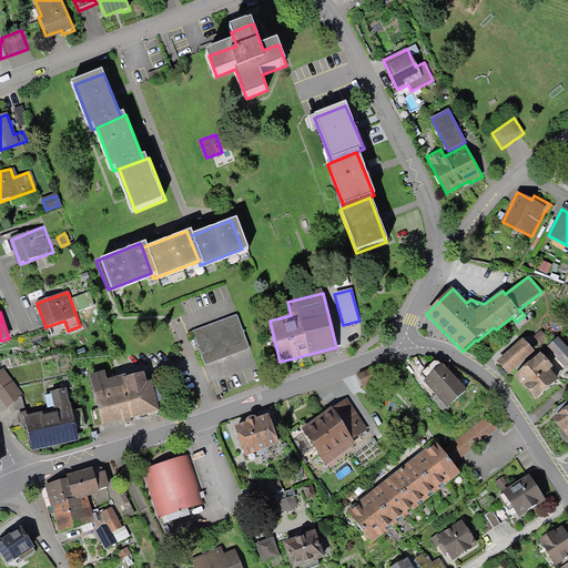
[(237,314),(192,331),(205,365),(250,348),(237,314)]
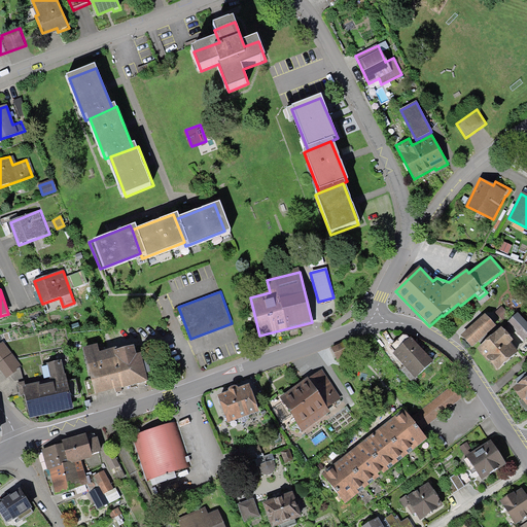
[(502,307),(495,313),(502,320),(510,314),(502,307)]
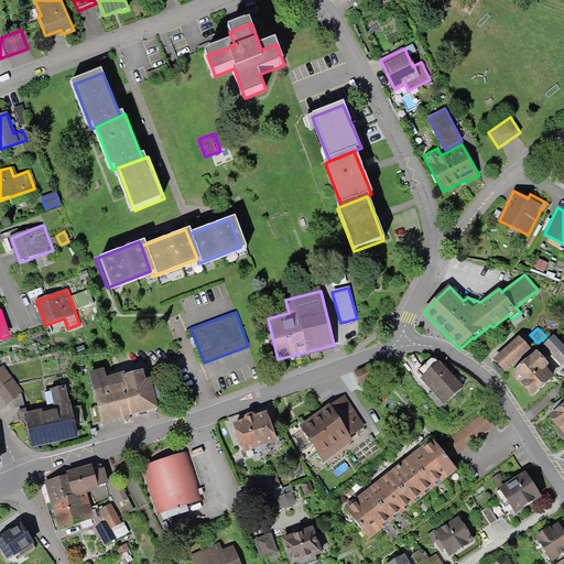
[(514,365),(521,359),(531,349),(519,336),(494,358),(506,372),(514,365)]
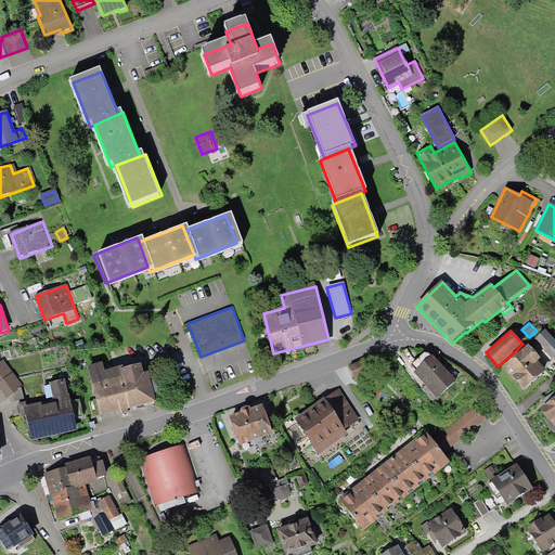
[(554,340),(546,332),(537,340),(552,359),(554,355),(554,340)]
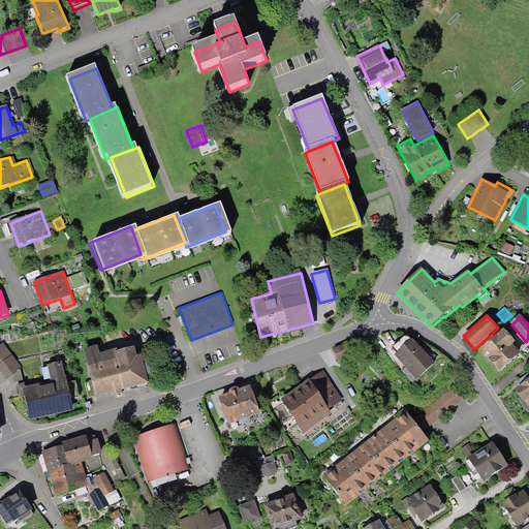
[(489,337),(483,342),(486,346),(479,351),(488,361),(489,361),(499,372),(520,353),(514,346),(516,343),(503,330),(492,340),(489,337)]
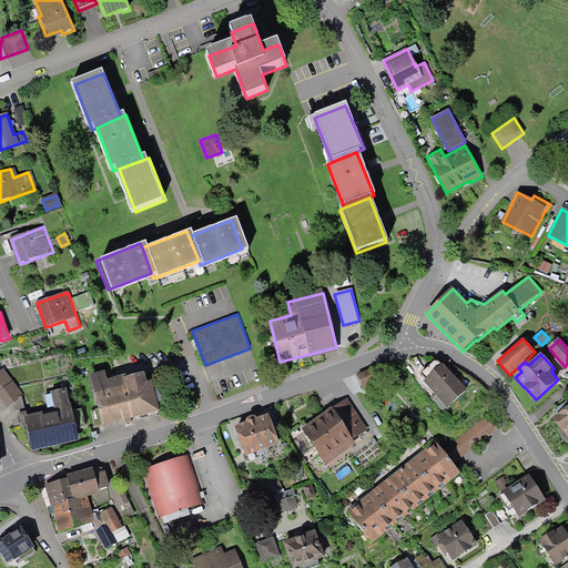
[(438,362),(434,362),(421,374),(426,379),(424,382),(436,396),(433,399),(445,412),(467,391),(443,365),(442,366),(438,362)]
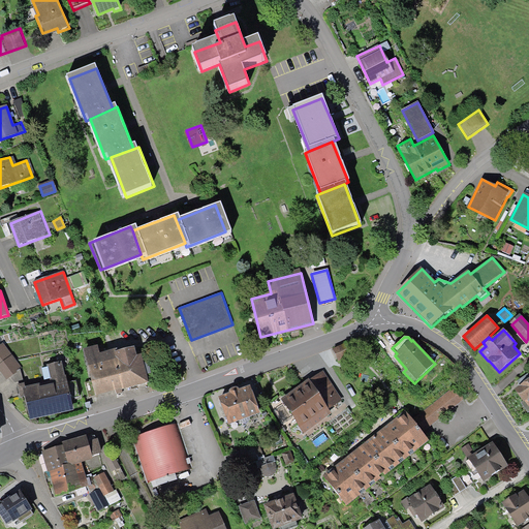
[(345,343),(333,348),(338,361),(350,356),(345,343)]
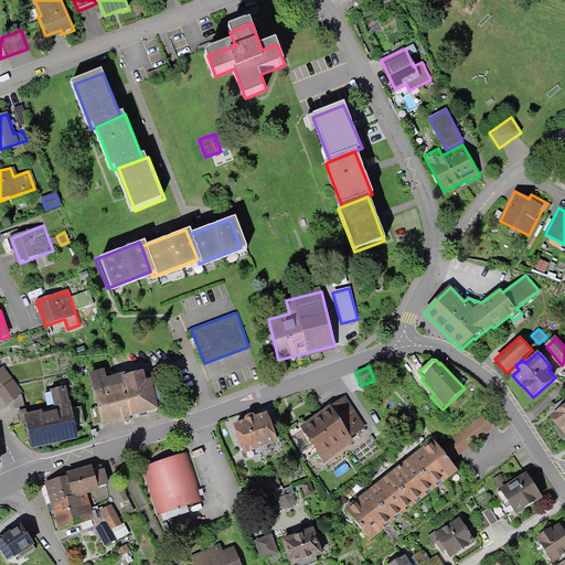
[(3,368),(0,370),(0,393),(8,403),(22,393),(3,368)]
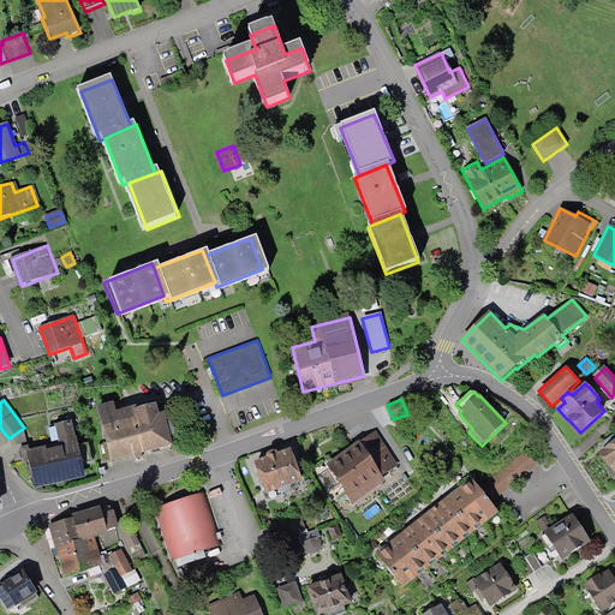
[(115,404),(97,408),(111,460),(142,453),(142,454),(172,447),(169,436),(175,434),(172,419),(167,421),(165,410),(160,411),(157,404),(136,408),(135,406),(117,411),(115,404)]
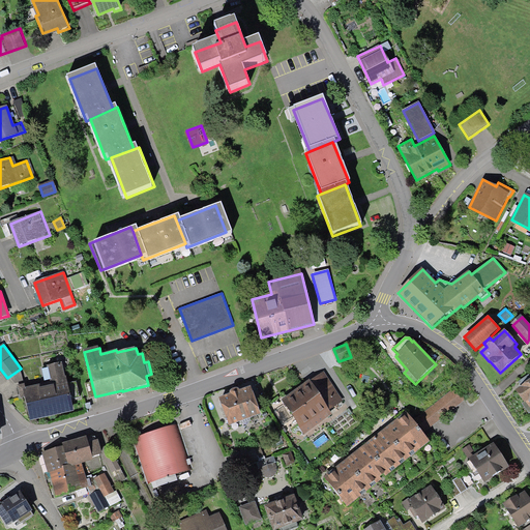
[(72,411),(71,402),(79,401),(75,380),(63,382),(59,363),(45,366),(47,379),(25,383),(24,379),(17,380),(19,390),(25,389),(31,419),(72,411)]
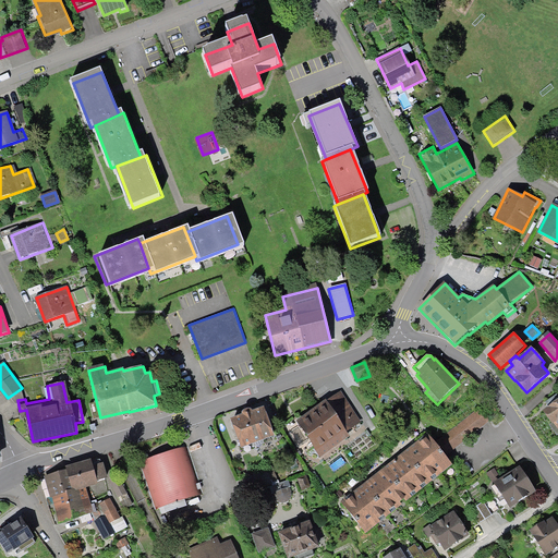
[(362,422),(339,390),(295,422),(323,458),(352,437),(349,432),(362,422)]
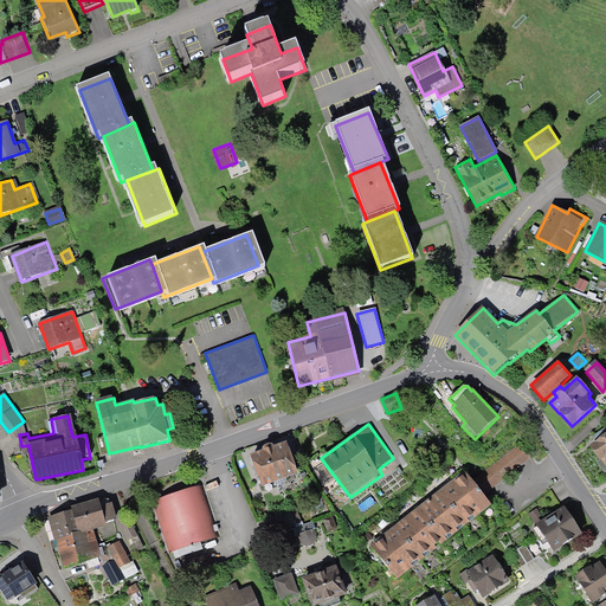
[(605,434),(590,447),(605,472),(605,471),(605,434)]
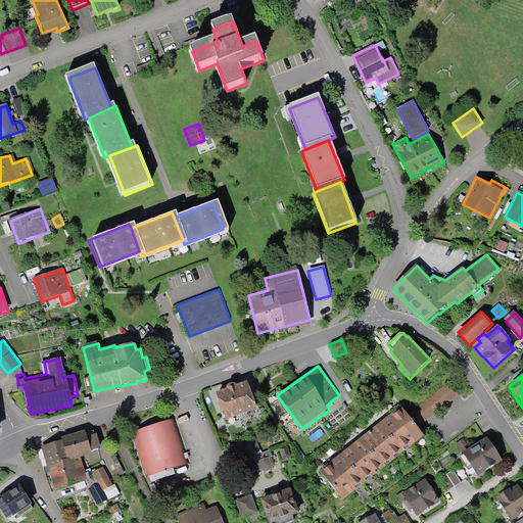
[(228,389),(217,393),(226,420),(257,409),(247,382),(236,386),(235,383),(227,386),(228,389)]
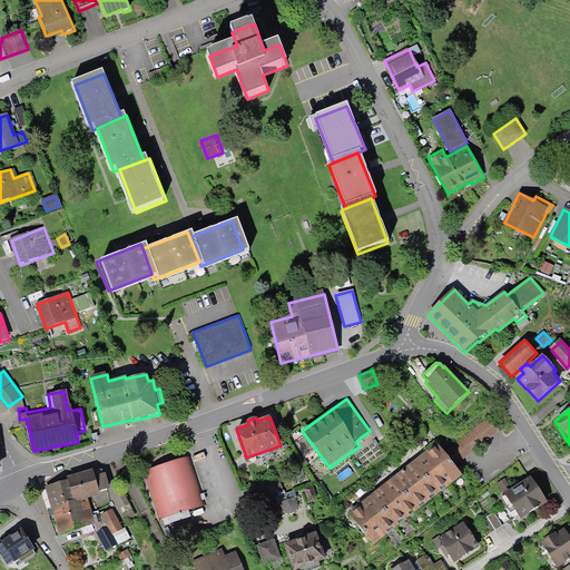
[(489,416),(448,452),(458,463),(499,429),(489,416)]
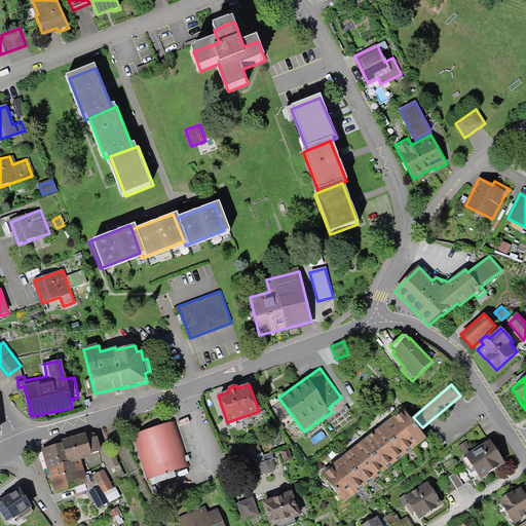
[(403,409),(321,474),(344,503),(426,440),(403,409)]
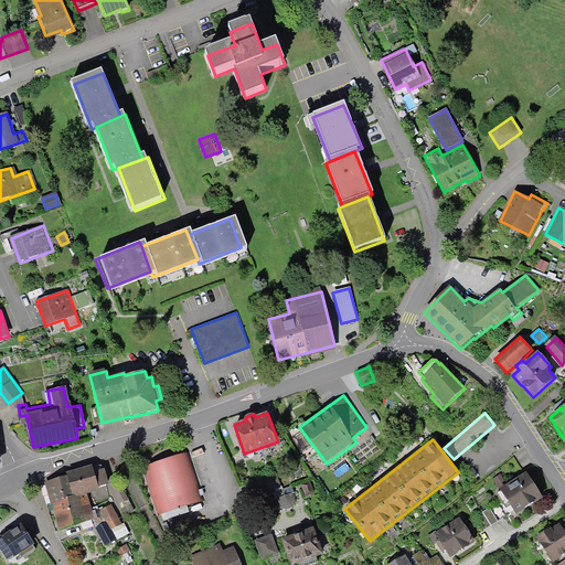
[(188,450),(140,467),(157,515),(204,500),(188,450)]
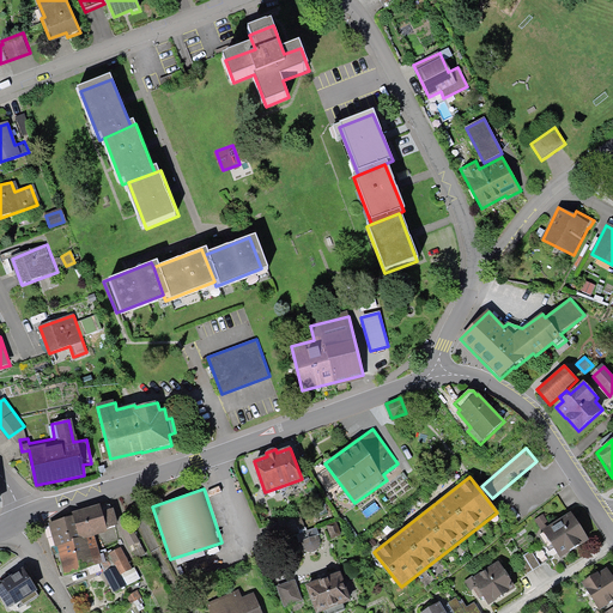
[(73,517),(79,541),(95,538),(108,533),(107,530),(120,527),(114,508),(103,510),(101,504),(72,513),(73,517)]
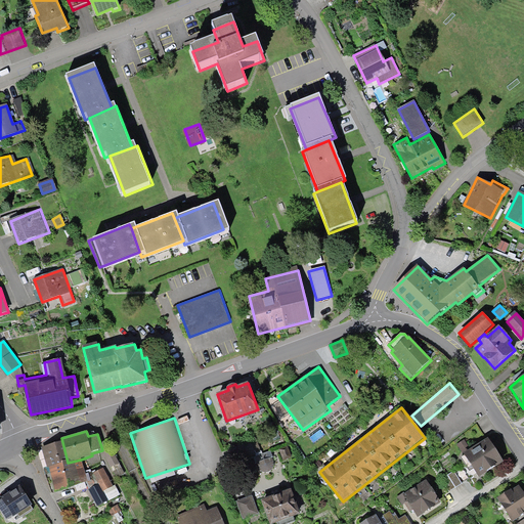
[(504,462),(488,439),(464,455),(479,478),(504,462)]
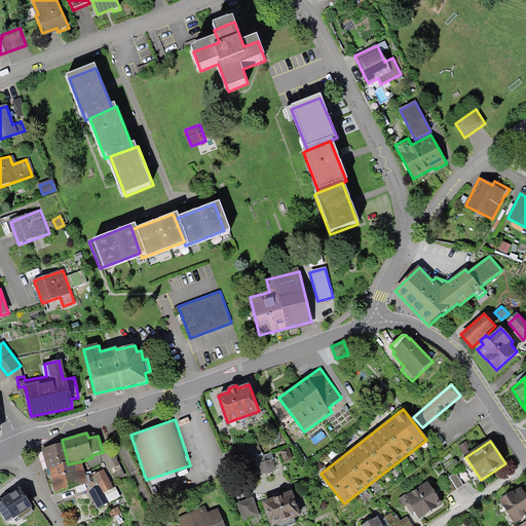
[(68,464),(63,444),(42,449),(47,471),(49,471),(68,464)]
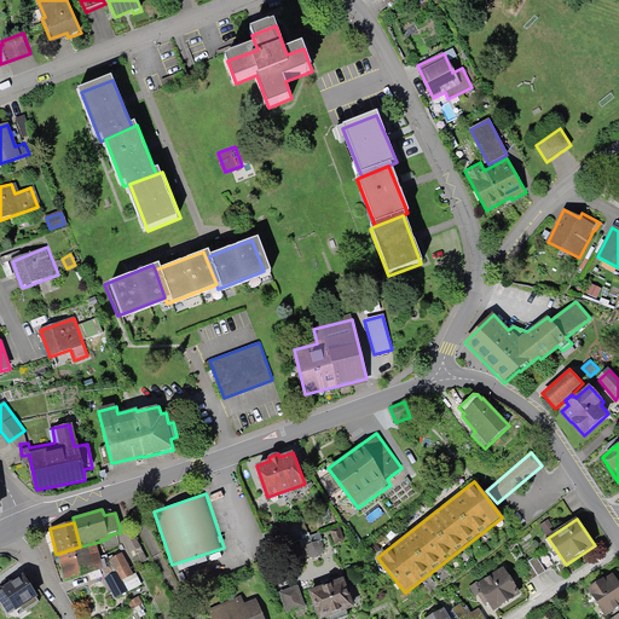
[(339,527),(330,531),(334,543),(343,539),(339,527)]
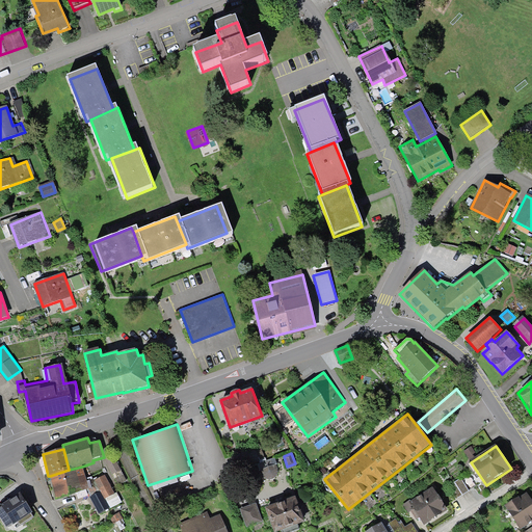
[(277,463),(275,458),(256,466),(258,471),(260,470),(262,475),(264,478),(266,479),(269,480),(273,479),(275,478),(277,475),(278,472),(277,469),(276,464),(277,463)]
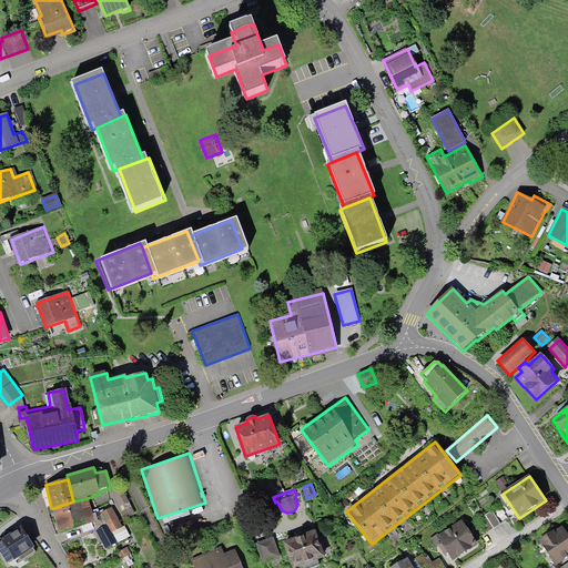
[(94,523),(88,498),(73,501),(53,508),(59,531),(94,523)]
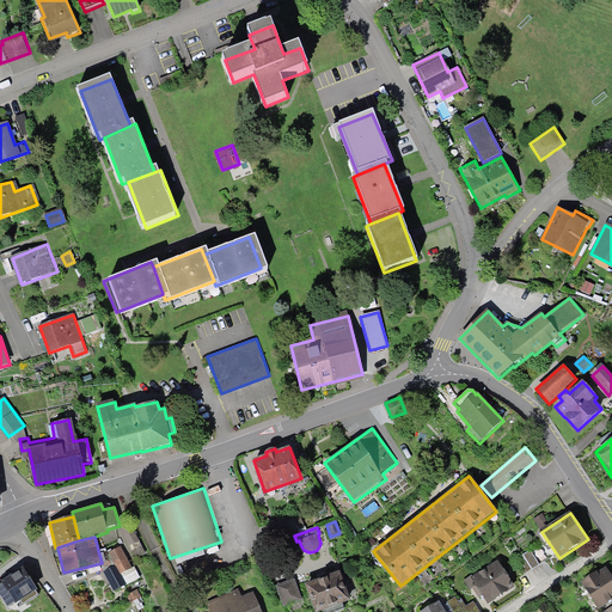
[(122,548),(109,554),(115,567),(104,571),(114,591),(127,585),(121,575),(133,569),(122,548)]
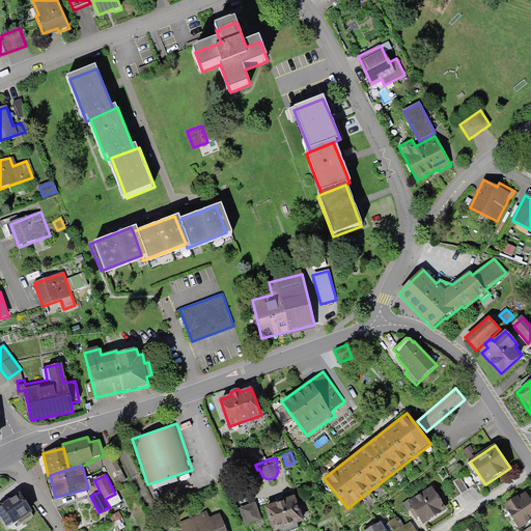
[(460,478),(447,486),(455,498),(468,491),(460,478)]
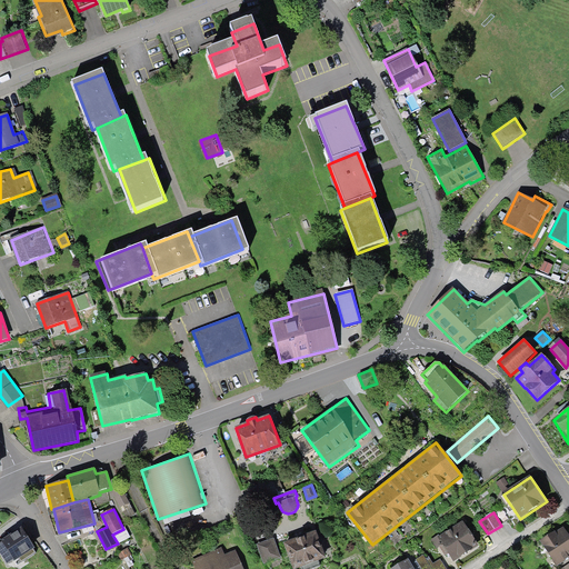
[(437,536),(429,541),(436,551),(442,547),(453,563),(480,546),(465,522),(439,539),(437,536)]
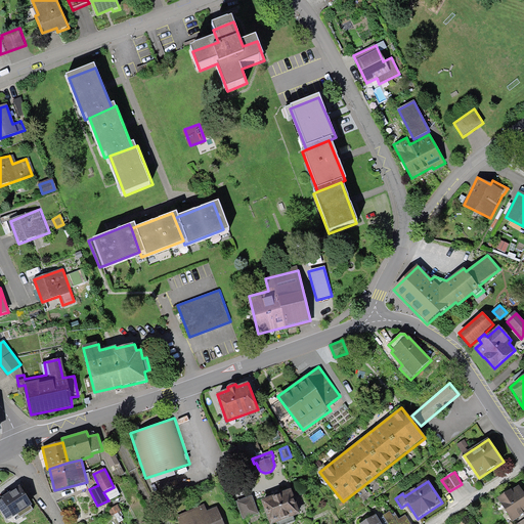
[(2,499),(0,500),(0,508),(7,519),(12,516),(13,517),(18,514),(19,517),(32,509),(30,507),(31,506),(17,485),(9,491),(10,492),(1,498),(2,499)]
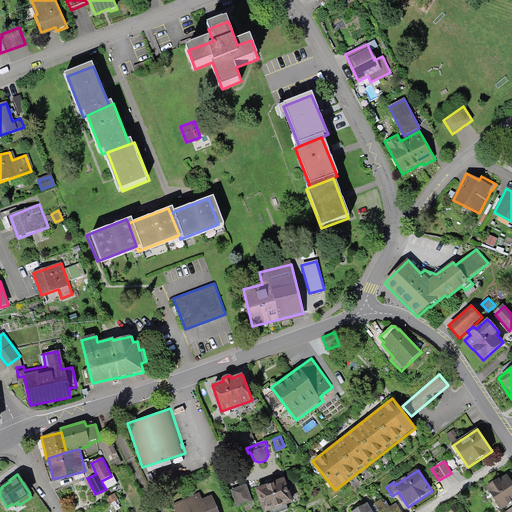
[(511,480),(508,474),(488,486),(500,508),(511,500),(511,480)]
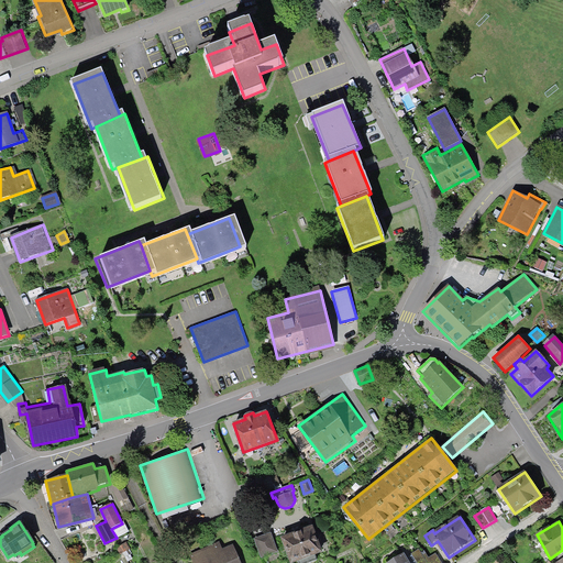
[(315,528),(282,540),(289,562),(291,562),(297,562),(309,562),(315,561),(312,556),(323,553),(315,528)]
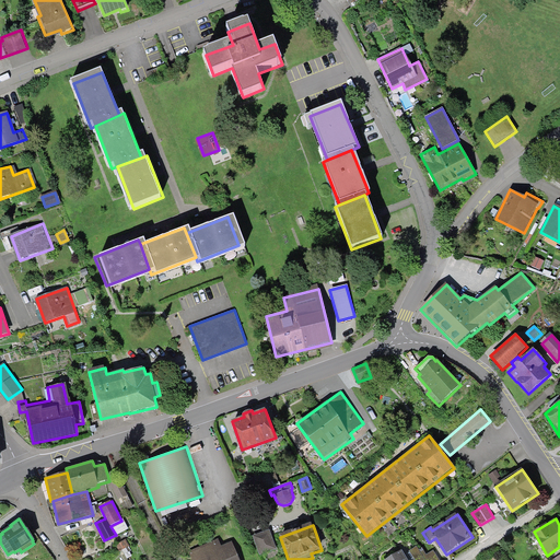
[(270,529),(254,535),(260,555),(277,549),(270,529)]
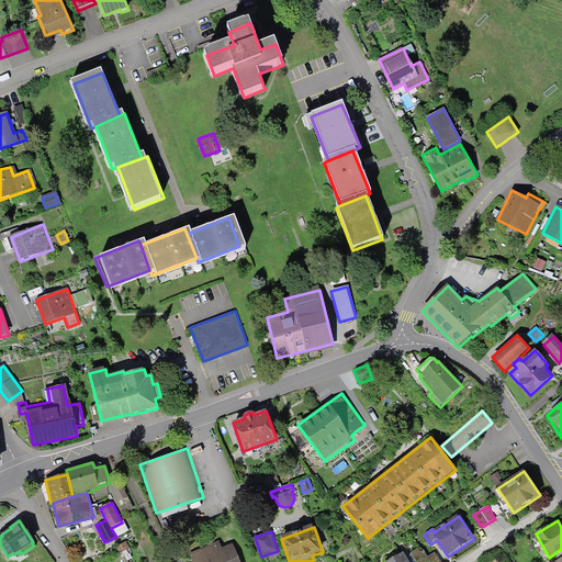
[(218,541),(189,554),(192,561),(242,561),(233,543),(222,548),(218,541)]
